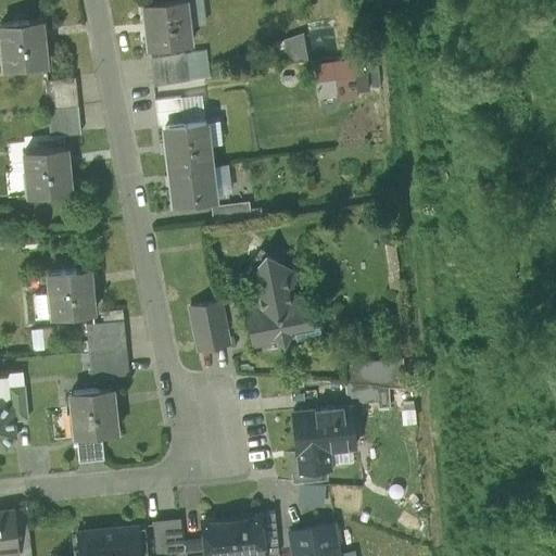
[(167,0),(144,2),(149,48),(190,43),(189,26),(186,0),(167,0)]
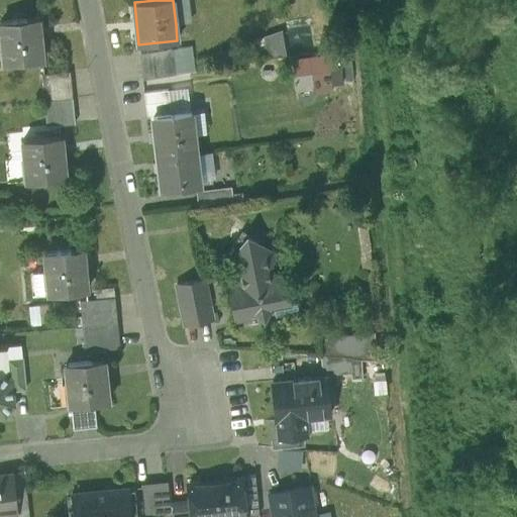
[(189,0),(173,0),(176,24),(192,22),(189,0)]
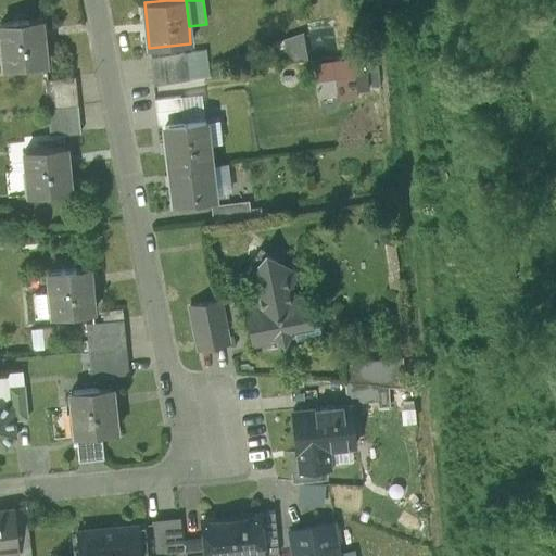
[(1,23),(5,70),(46,65),(41,20),(1,23)]
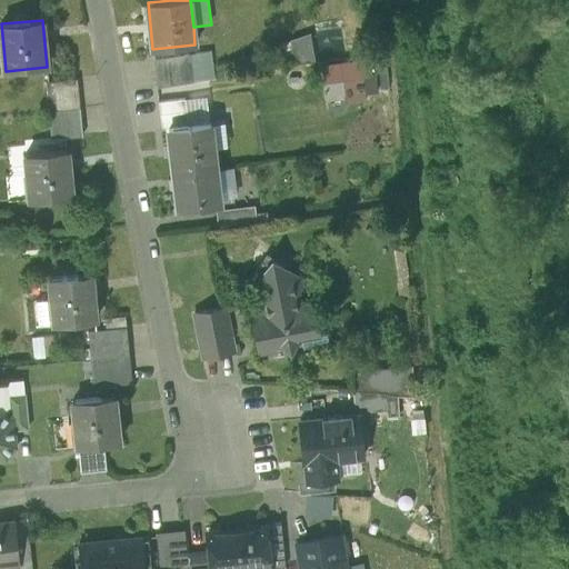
[(289,41),(295,67),(316,63),(310,33),(289,41)]
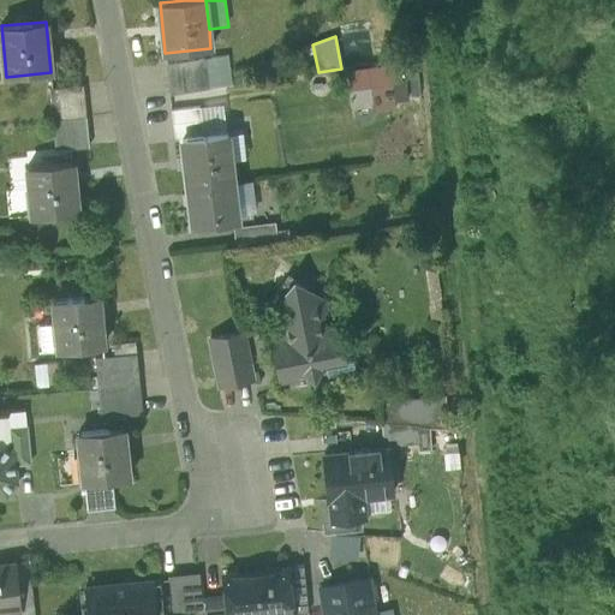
[(228,55),(204,58),(208,89),(232,85),(228,55)]
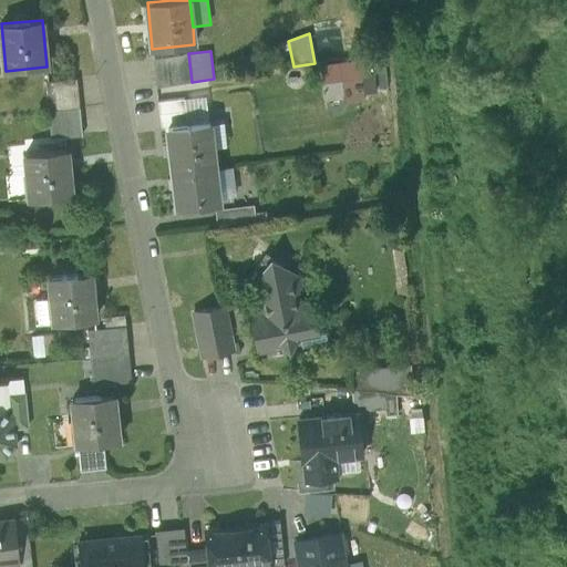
[(153,59),(156,88),(192,82),(188,53),(153,59)]
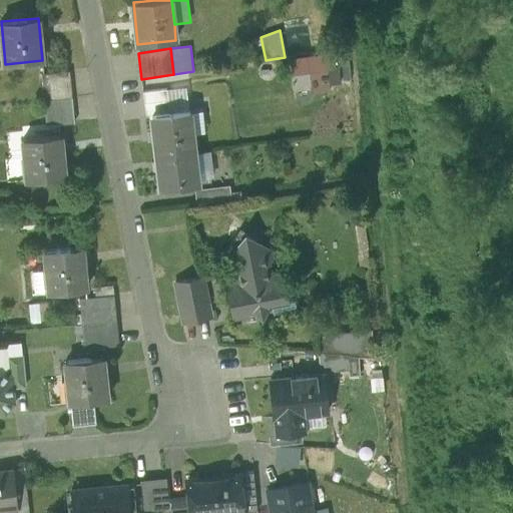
[(334,53),(307,57),(310,73),(327,70),(337,69),(334,53)]
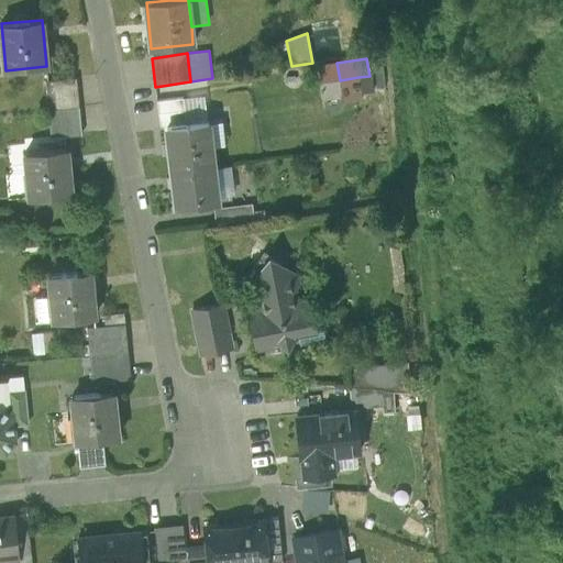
[(320,84),(340,80),(337,63),(317,66),(320,84)]
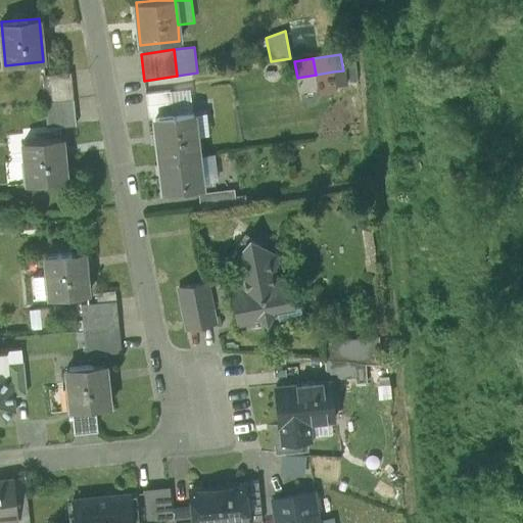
[(333,72),(316,75),(319,95),(336,93),(333,72)]
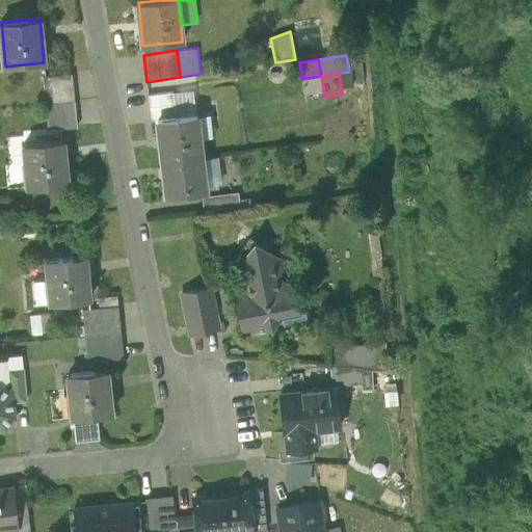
[(43,77),(46,104),(75,101),(72,74),(43,77)]
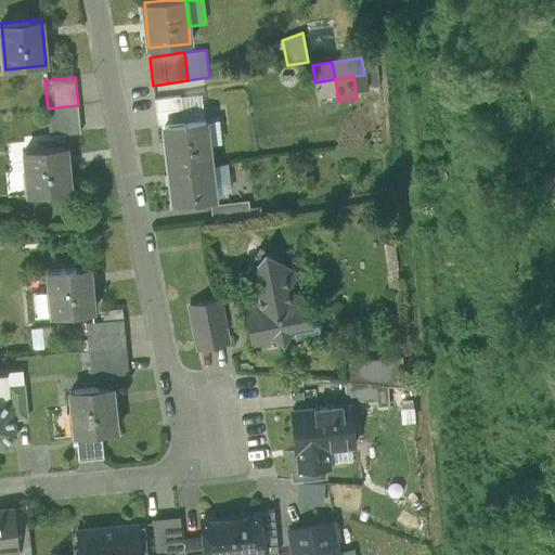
[(205,119),(201,93),(180,97),(182,110),(183,123),(203,120),(205,119)]
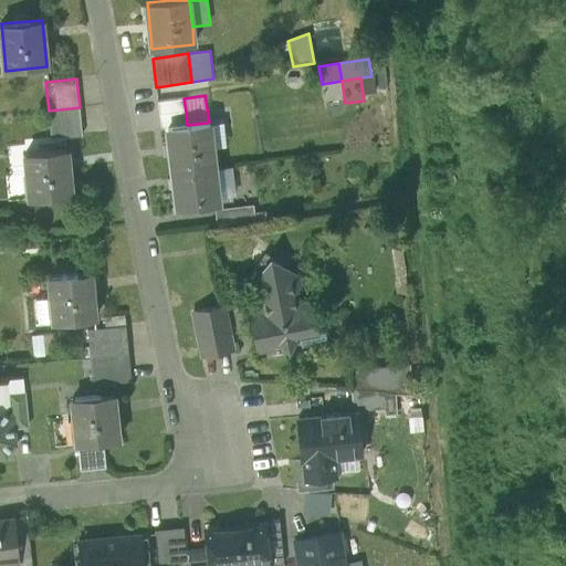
[(157,101),(159,114),(186,112),(184,98),(157,101)]
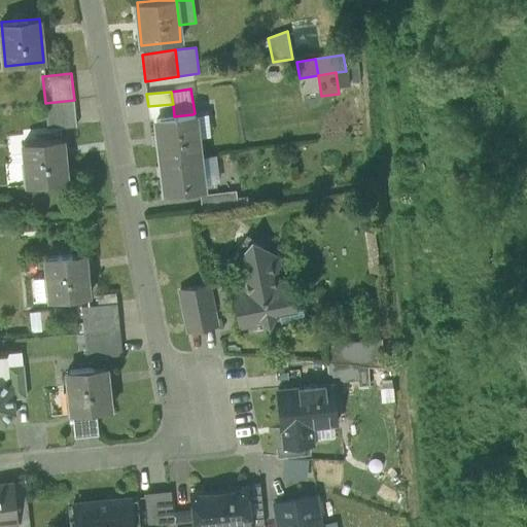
[(76,126),(74,100),(45,103),(47,129),(76,126)]
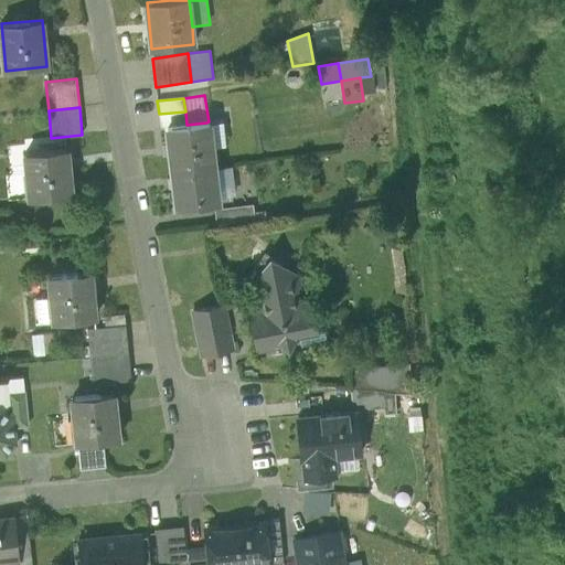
[(159,114),(160,127),(167,127),(187,125),(185,112),(159,114)]
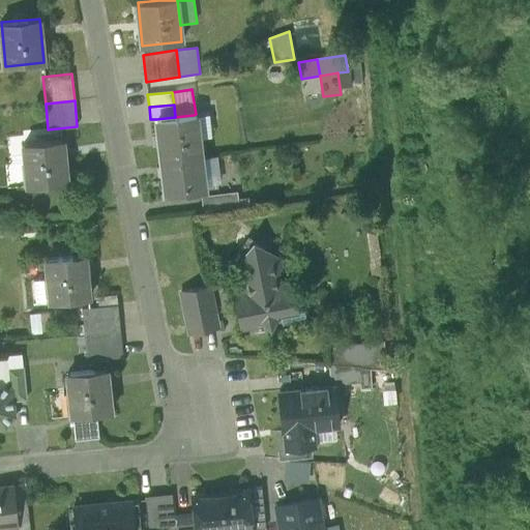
[(156,119),(162,163),(201,157),(199,139),(197,139),(194,115),(175,117),(156,119)]
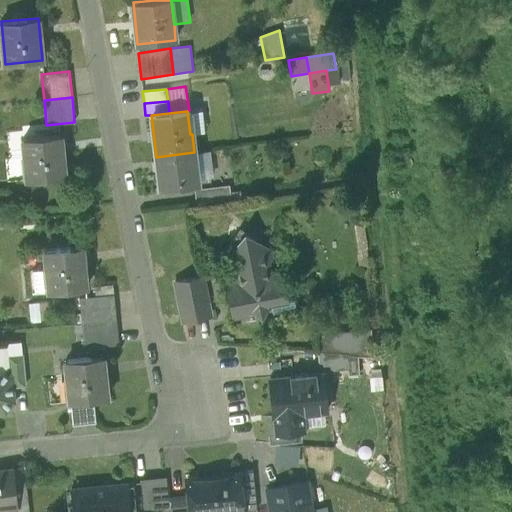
[(23,138),(27,180),(64,177),(60,134),(23,138)]
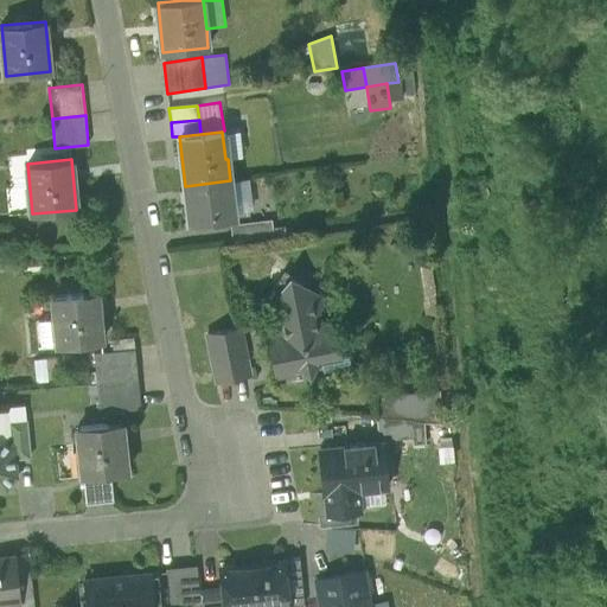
[(249,179),(230,180),(234,215),(253,212),(249,179)]
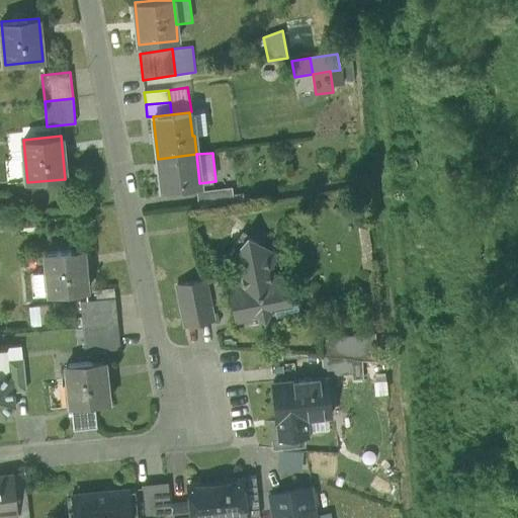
[(199,183),(196,154),(158,159),(162,189),(182,187),(182,185),(199,183)]
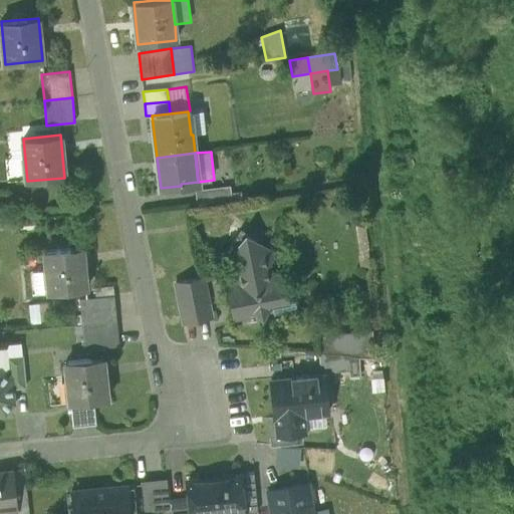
[(195,190),(197,205),(232,199),(230,186),(195,190)]
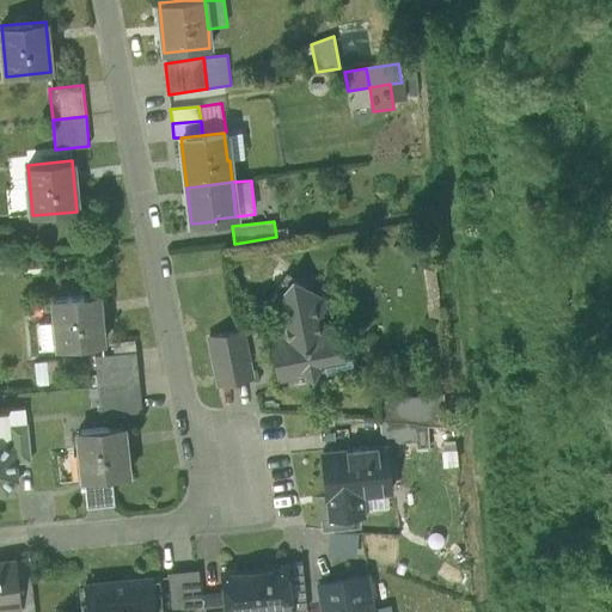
[(304,372),(312,378),(318,369),(324,368),(326,375),(354,369),(349,344),(337,347),(334,330),(320,332),(317,317),(323,307),(322,300),(287,276),(279,289),(283,294),(274,310),(275,318),(285,324),(288,340),(274,342),(281,377),(304,372)]
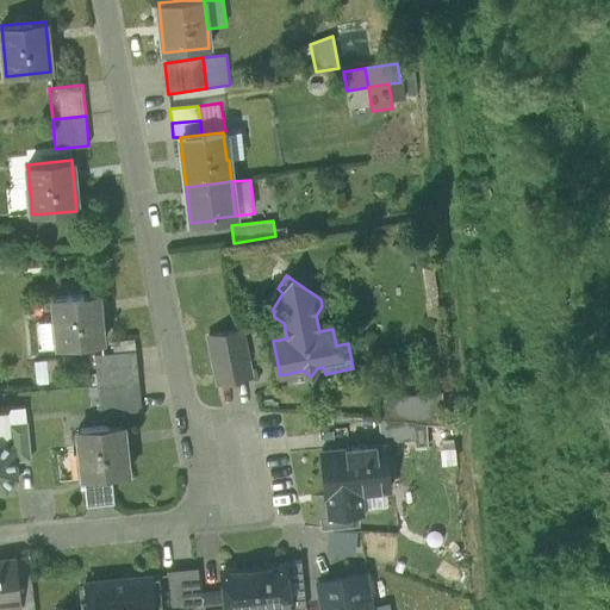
[(56,321),(58,348),(103,343),(98,293),(54,297),(56,321)]
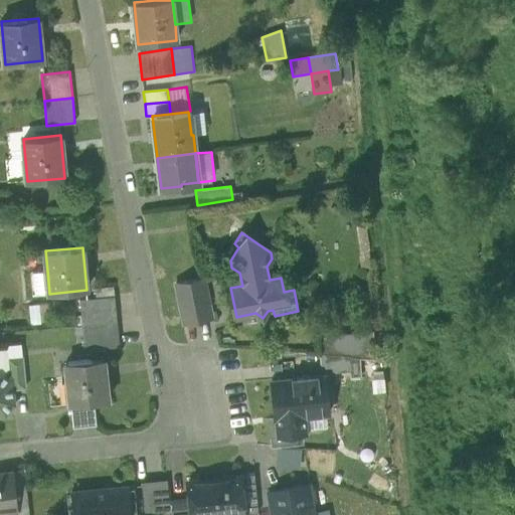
[(34,295),(49,294),(47,271),(31,273),(34,295)]
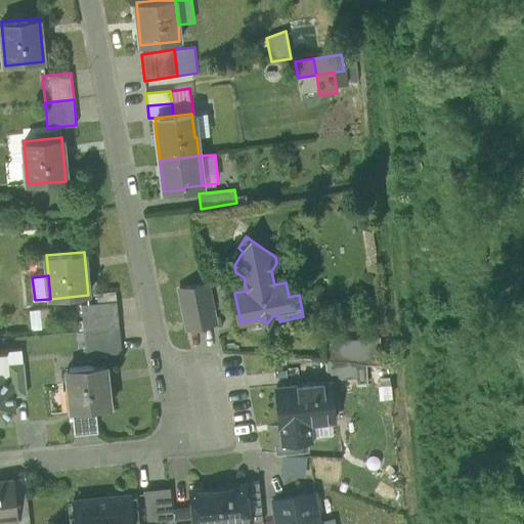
[(179,290),(186,330),(215,323),(207,284),(179,290)]
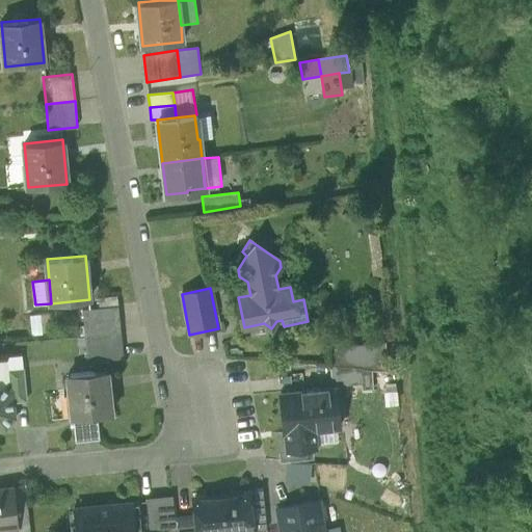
[(82,309),(85,335),(121,330),(118,306),(82,309)]
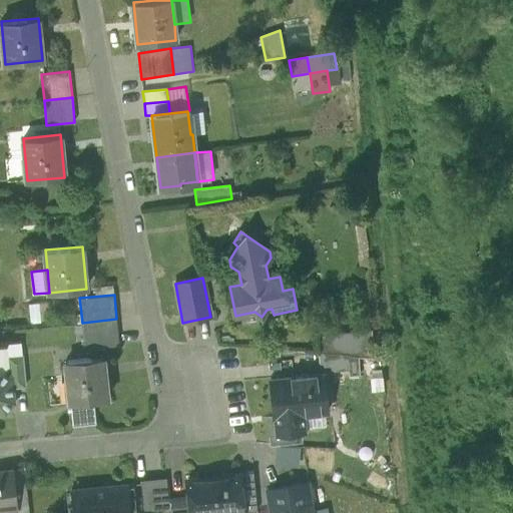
[(48,301),(39,302),(41,322),(51,321),(48,301)]
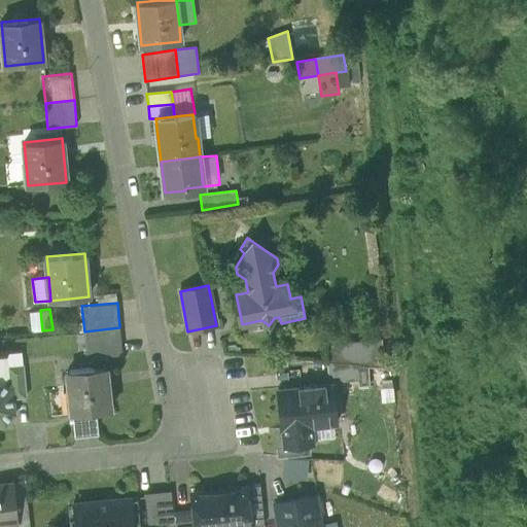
[(42,330),(40,310),(29,311),(31,332),(42,330)]
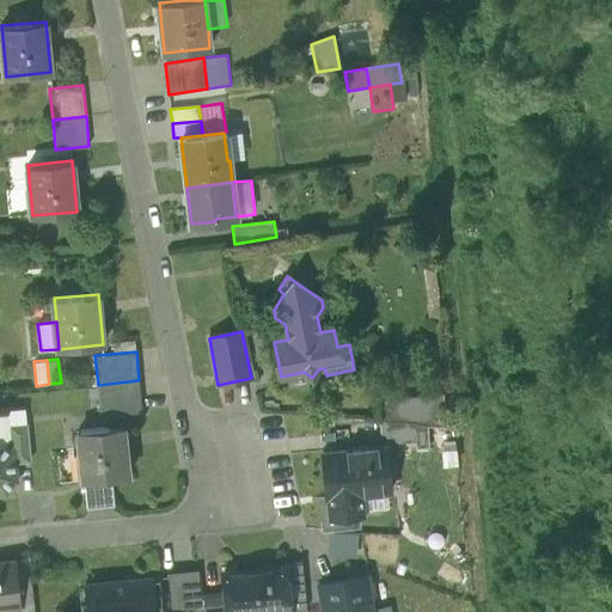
[(142,411),(139,380),(98,385),(101,416),(142,411)]
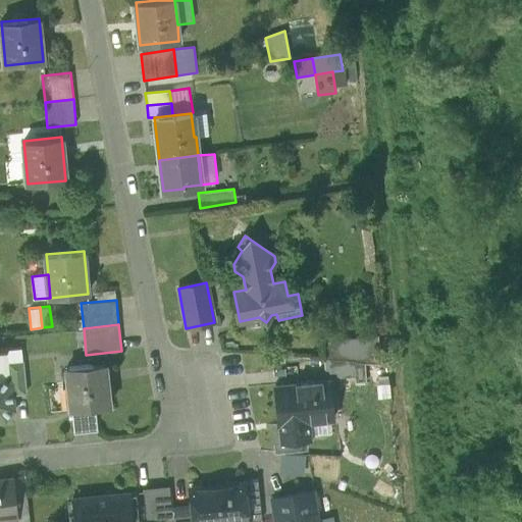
[(387,334),(351,337),(354,361),(364,361),(389,363),(387,334)]
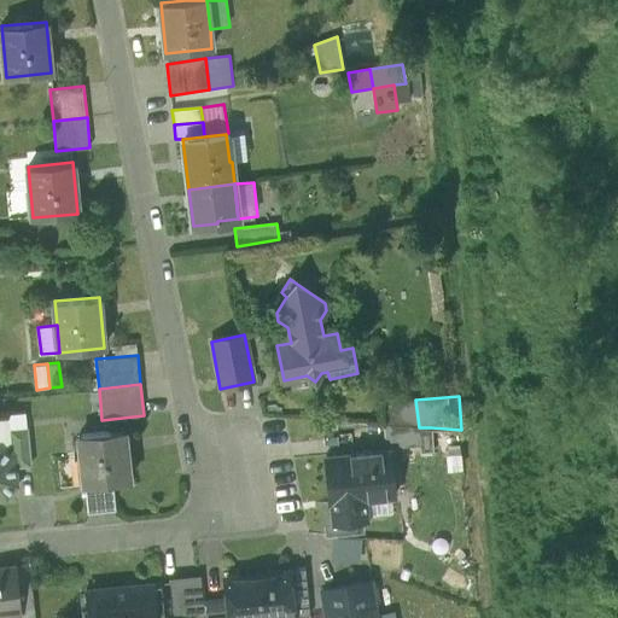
[(384,425),(419,427),(415,400),(382,403),(384,425)]
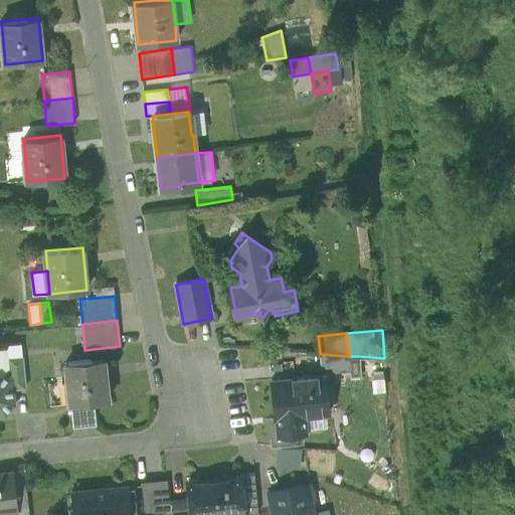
[(8,349),(9,360),(22,359),(21,345),(7,346),(8,349)]
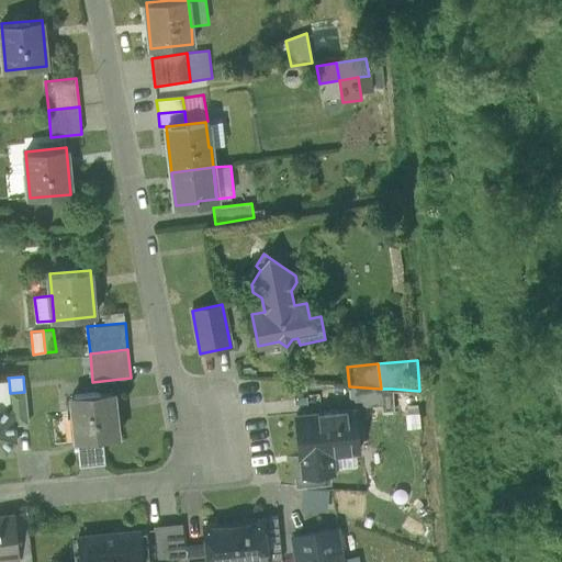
[(10,393),(9,381),(0,381),(0,402),(0,403),(6,407),(10,402),(10,393)]
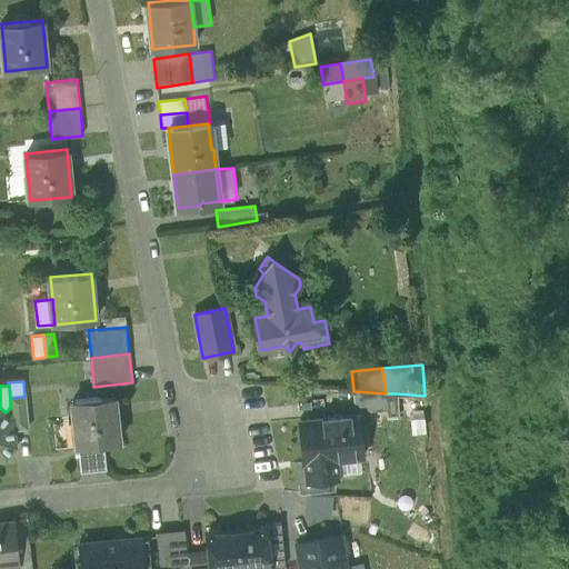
[(366,406),(367,412),(377,411),(387,410),(386,393),(353,391),(355,407),(366,406)]
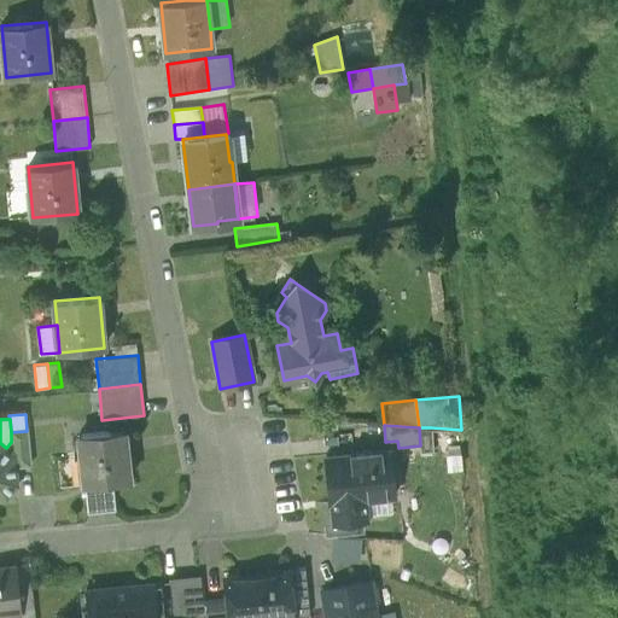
[(431,427),(419,427),(420,445),(421,452),(432,452),(431,427)]
